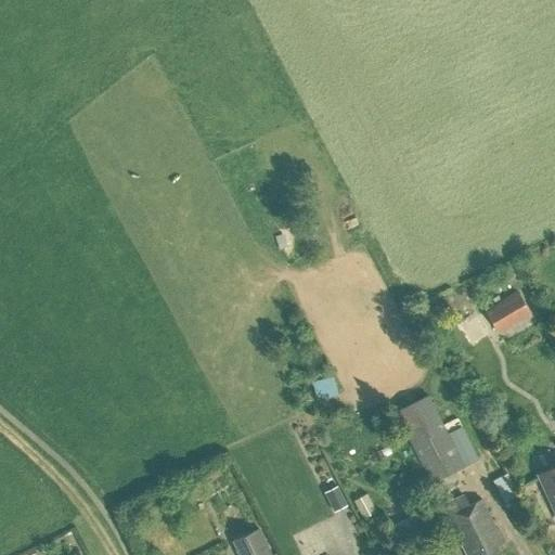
[(528,311),(518,294),(486,312),(491,320),(503,312),(510,322),(528,311)]
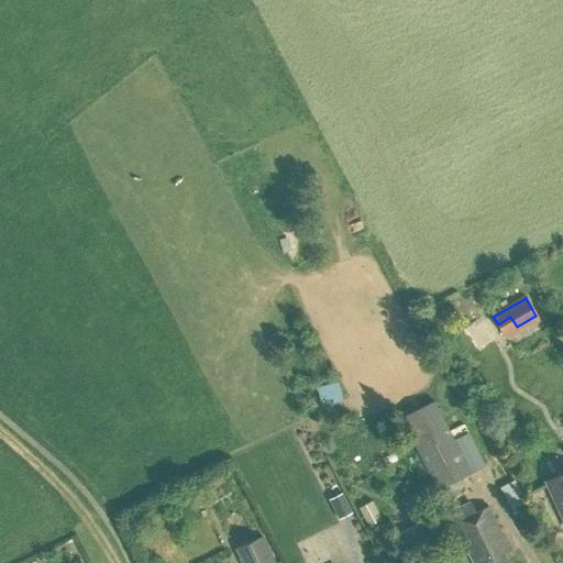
[(435,401),(403,418),(438,489),(472,473),(435,401)]
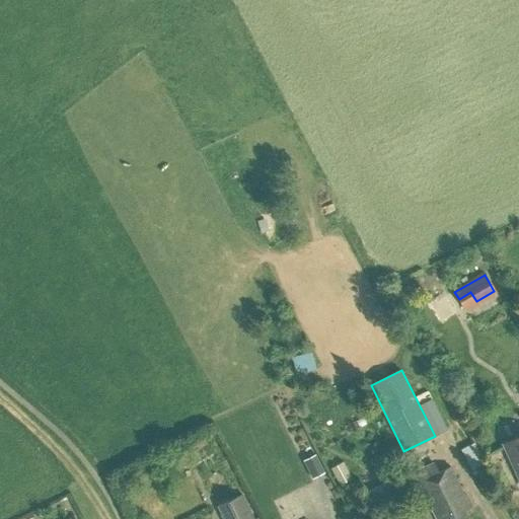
[(420,405),(435,436),(447,430),(433,399),(420,405)]
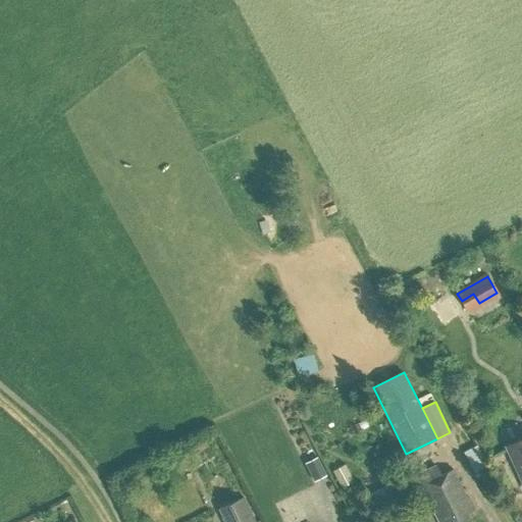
[(521,439),(508,447),(521,477),(521,439)]
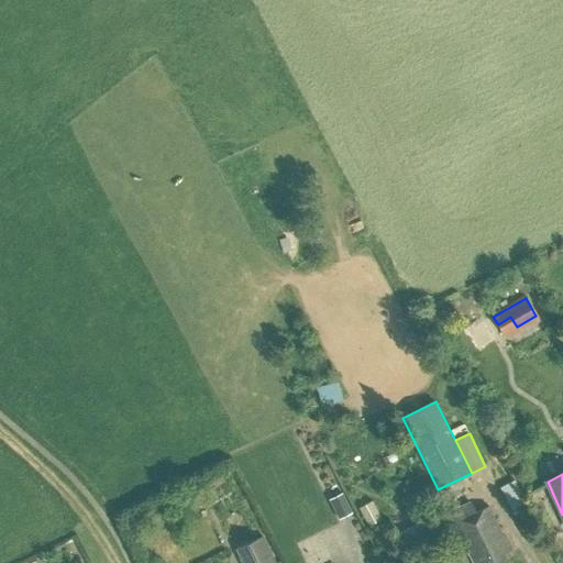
[(330,500),(340,520),(353,514),(343,494),(330,500)]
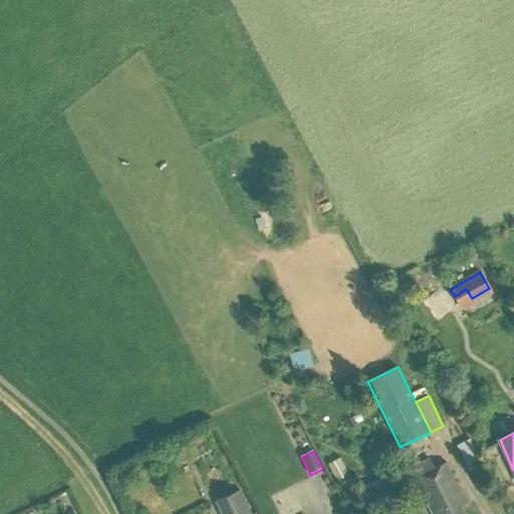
[(330,464),(340,481),(350,475),(341,458),(330,464)]
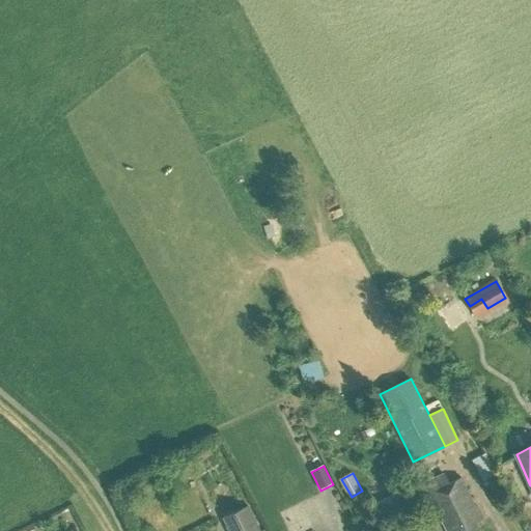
[(476,504),(475,505),(460,477),(428,493),(447,530),(470,530),(479,527),(476,521),(483,518),(476,504)]
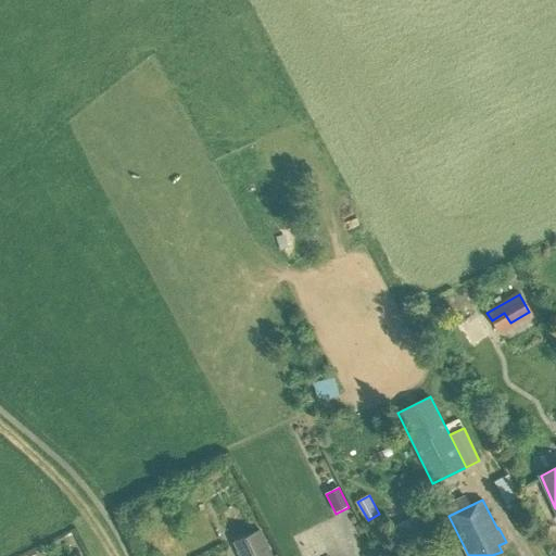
[(237,539),(244,555),(274,555),(260,528),(237,539)]
